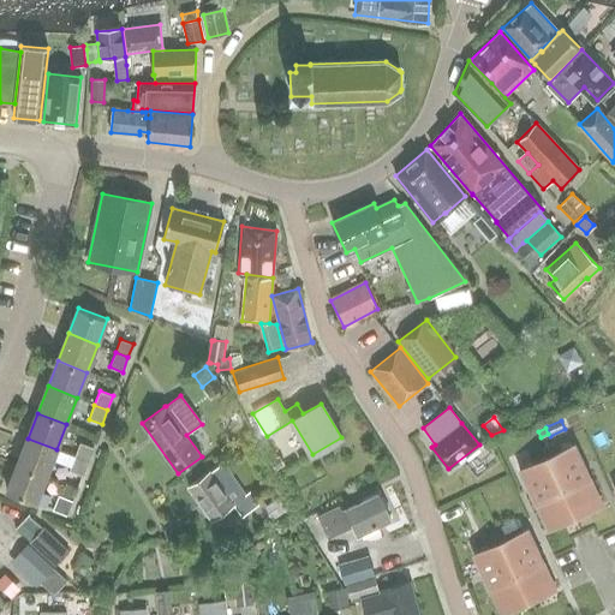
[(52,460),(57,449),(28,439),(17,465),(46,477),(52,460)]
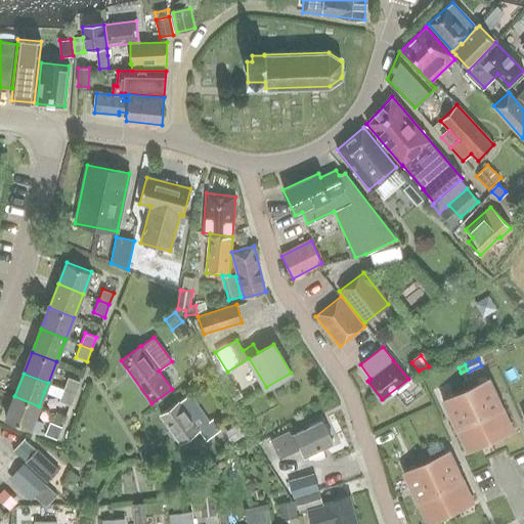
[(62,389),(74,393),(79,381),(68,377),(62,389)]
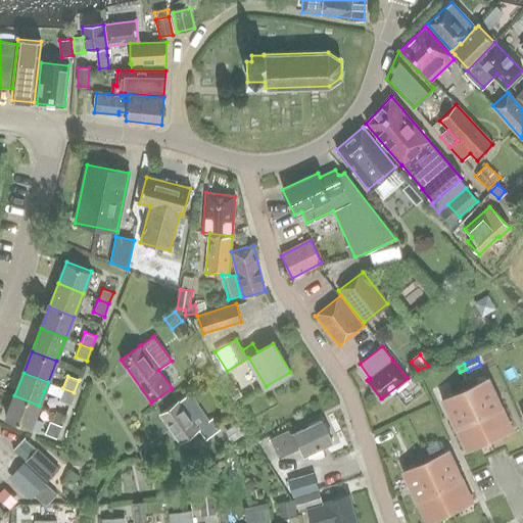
[(486,379),(465,389),(488,439),(510,430),(486,379)]
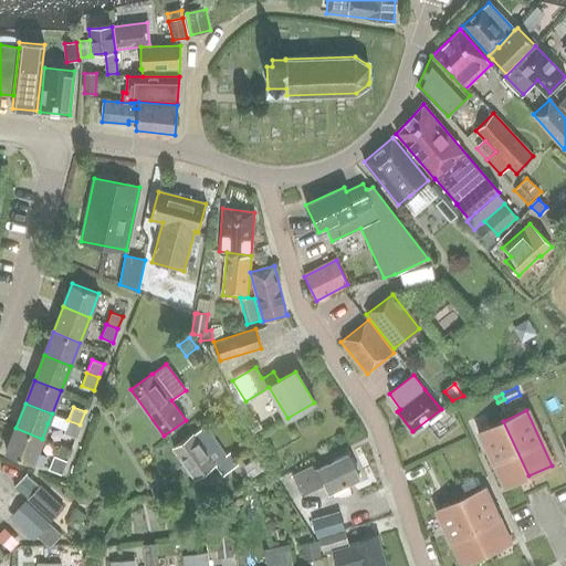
[(52,413),(48,423),(64,430),(67,420),(52,413)]
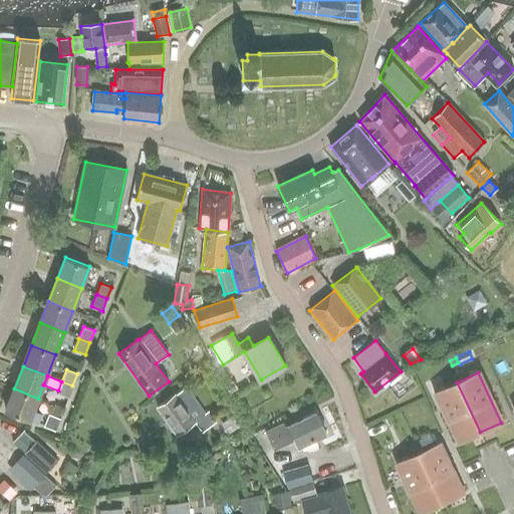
[(68,398),(72,386),(61,381),(58,391),(57,394),(68,398)]
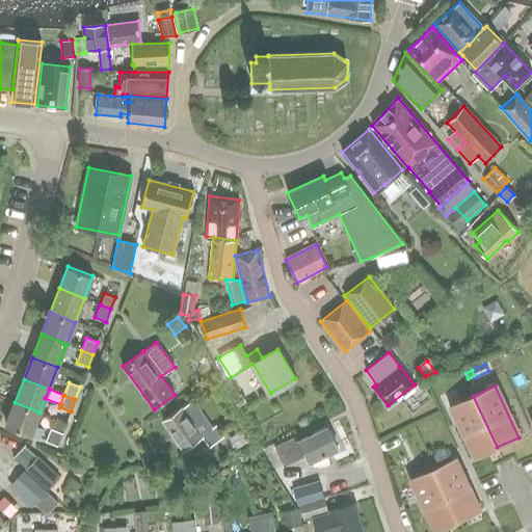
[(245,402),(242,396),(235,400),(239,406),(245,402)]
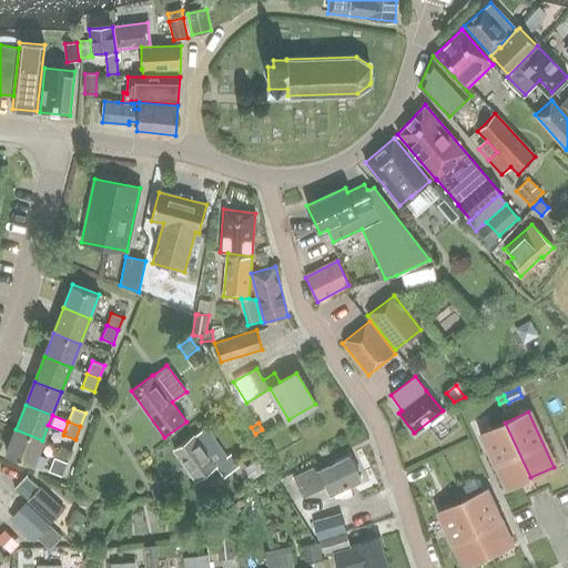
[(508,488),(530,477),(505,423),(483,434),(508,488)]
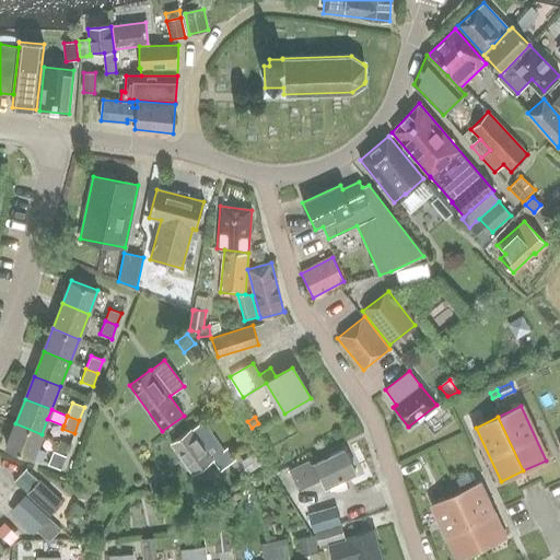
[(223,451),(202,421),(191,430),(191,429),(171,443),(193,474),(212,459),(220,470),(235,459),(228,447),(223,451)]
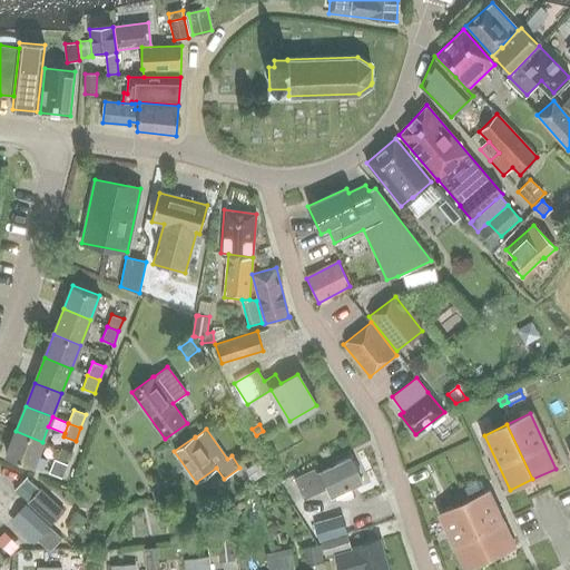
[(37,455),(42,442),(16,431),(7,455),(41,469),(46,459),(37,455)]
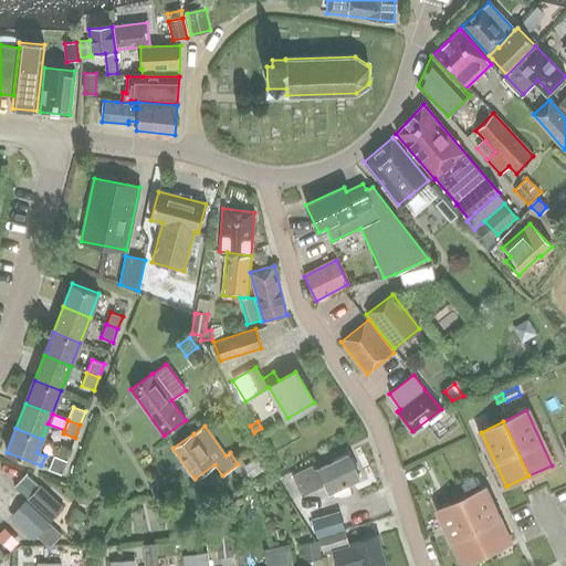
[(61,446),(56,457),(65,460),(70,449),(61,446)]
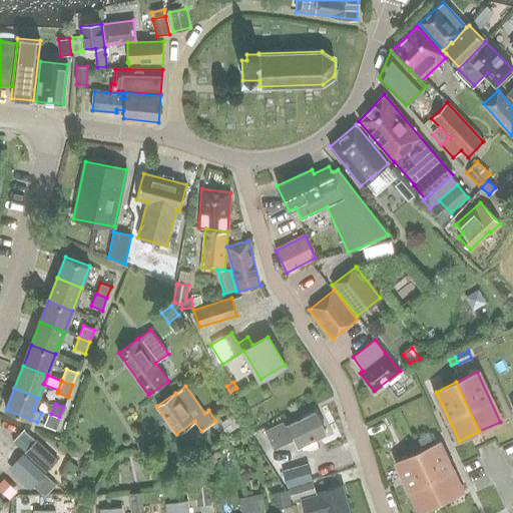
[(326,433),(316,412),(285,427),(283,422),(265,431),(274,449),(296,439),(299,445),(326,433)]
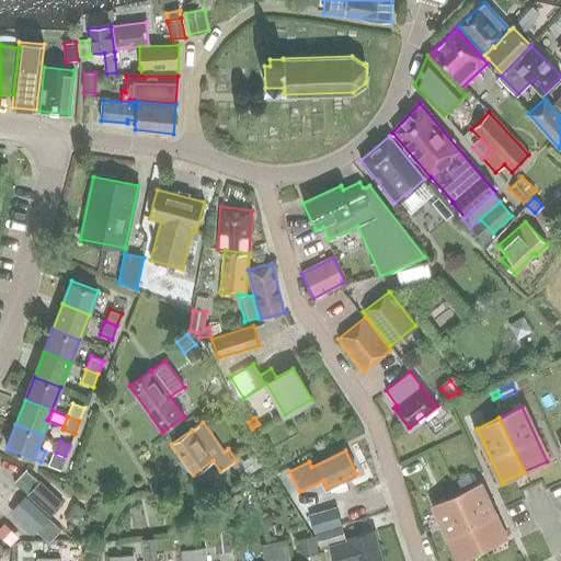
[(60,470),(66,457),(65,456),(56,453),(54,451),(48,465),(60,470)]
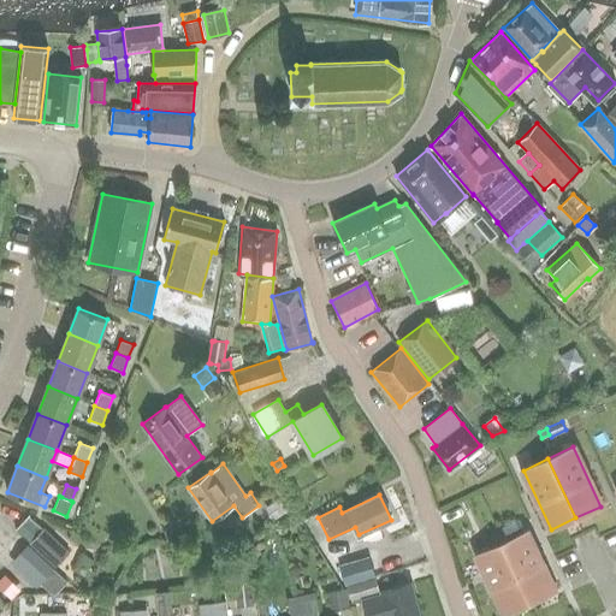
[(289,508),(282,496),(266,505),(274,517),(289,508)]
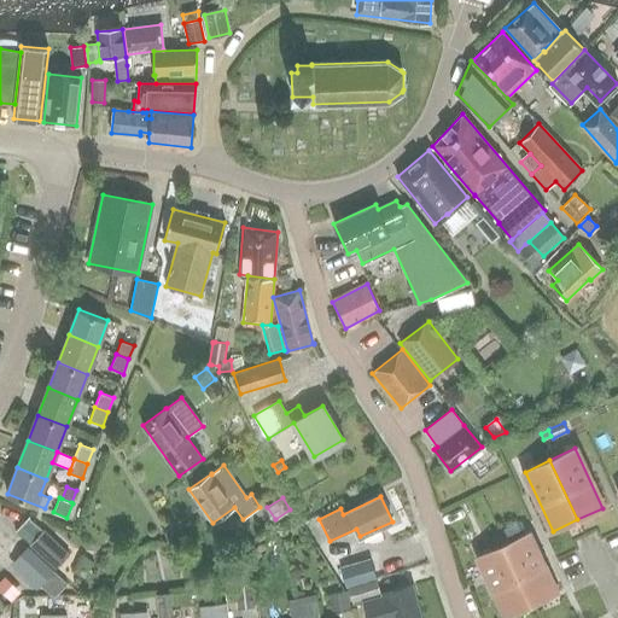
[(56,567),(69,553),(45,530),(31,546),(56,567)]
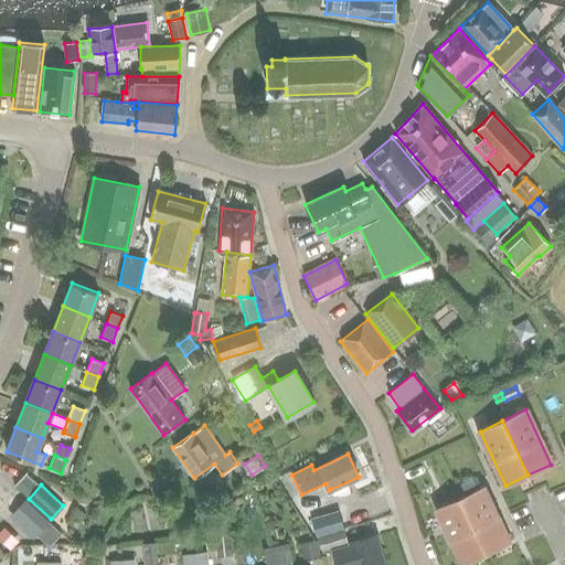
[(483,488),(460,499),(486,553),(508,542),(483,488)]
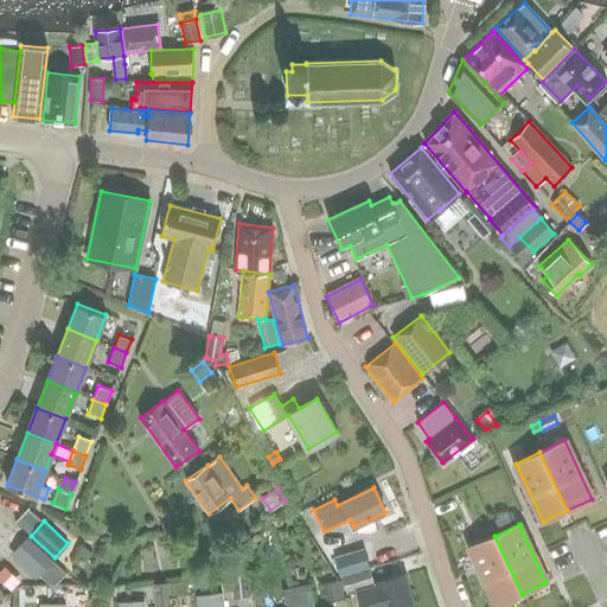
[(497,605),(522,594),(494,536),(470,547),(497,605)]
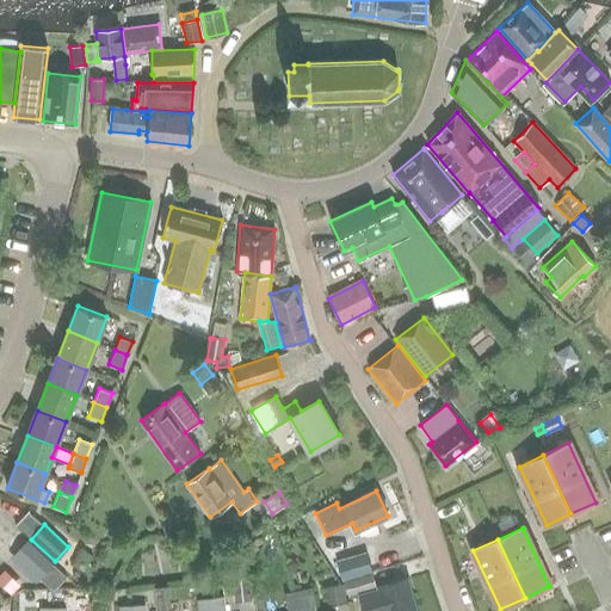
[(16,556),(13,557),(38,580),(39,579),(53,565),(29,542),(18,553),(16,556)]
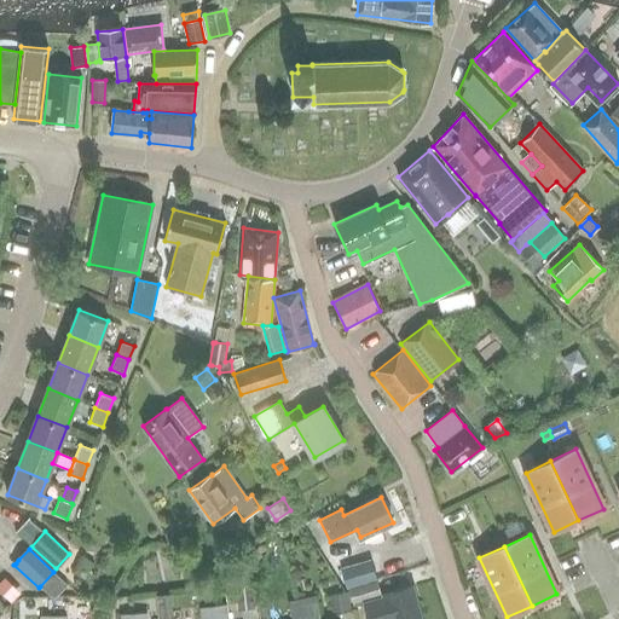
[(347,589),(377,578),(370,559),(340,570),(347,589)]
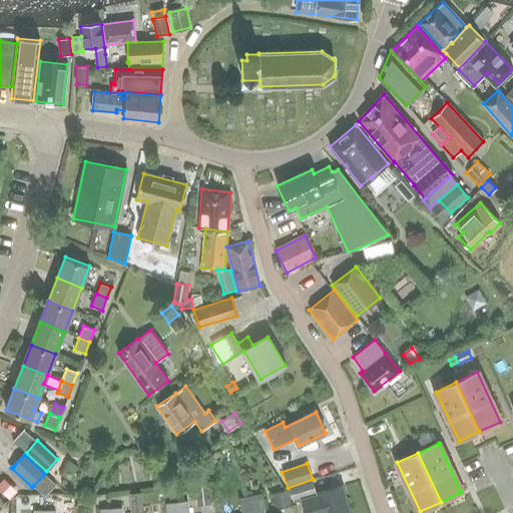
[(5,480),(0,485),(0,491),(8,499),(16,490),(5,480)]
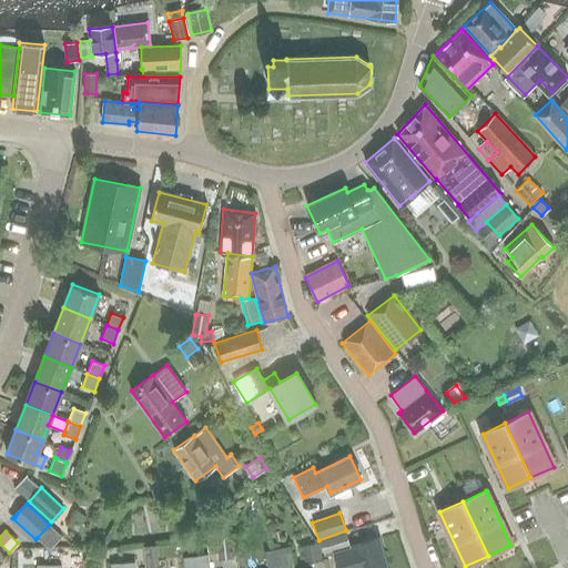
[(323,553),(348,545),(345,534),(320,540),(323,553)]
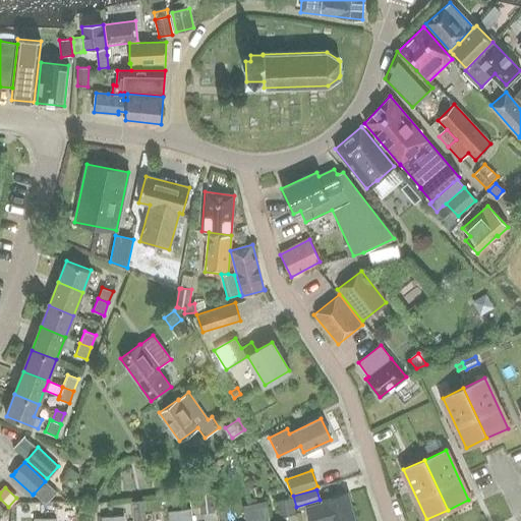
[(354,520),(347,493),(322,500),(322,502),(306,507),(309,520),(354,520)]
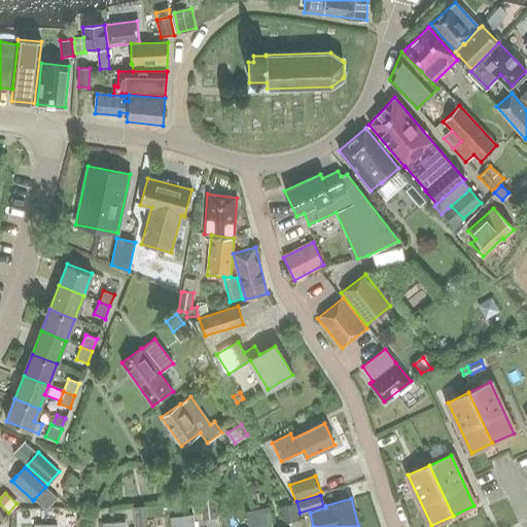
[(202,519),(217,517),(215,499),(200,501),(202,519)]
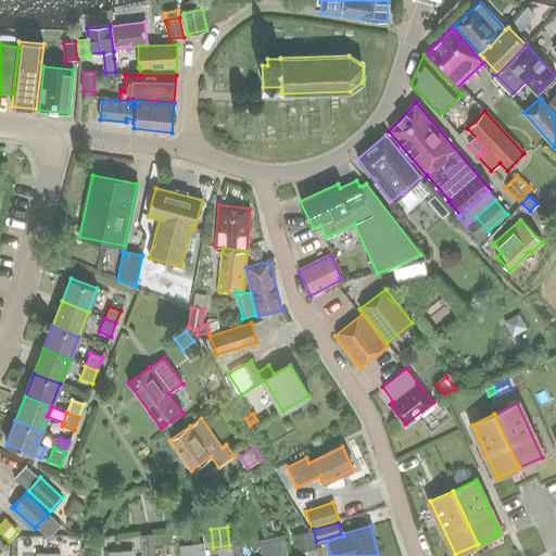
[(310,533),(295,536),(299,553),(313,550),(310,533)]
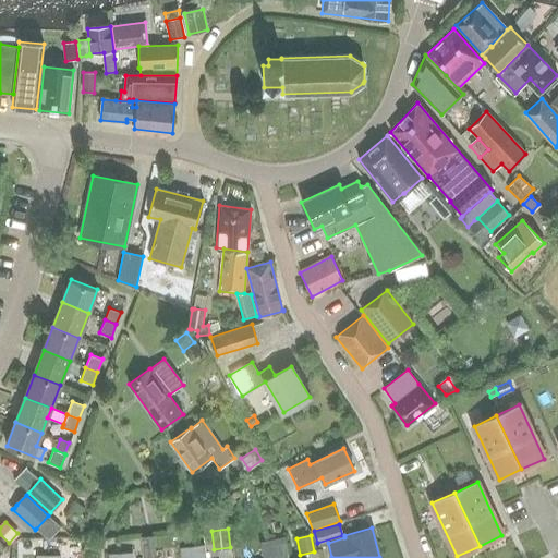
[(157,556),(156,536),(143,536),(144,556),(157,556)]
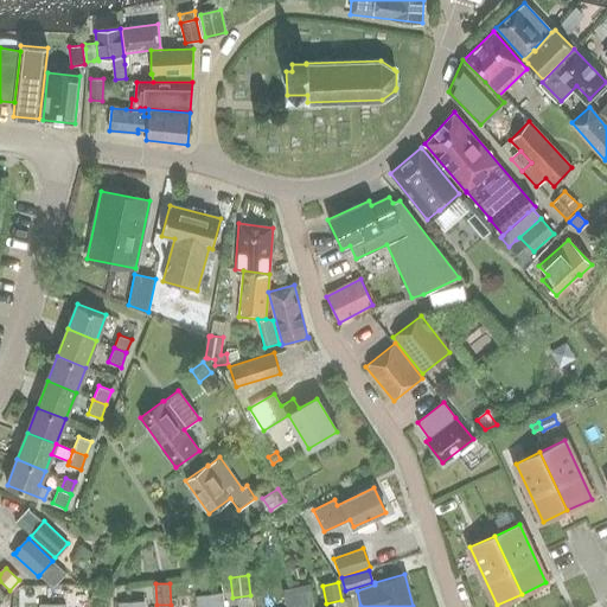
[(300,606),(313,602),(310,583),(296,587),(300,606)]
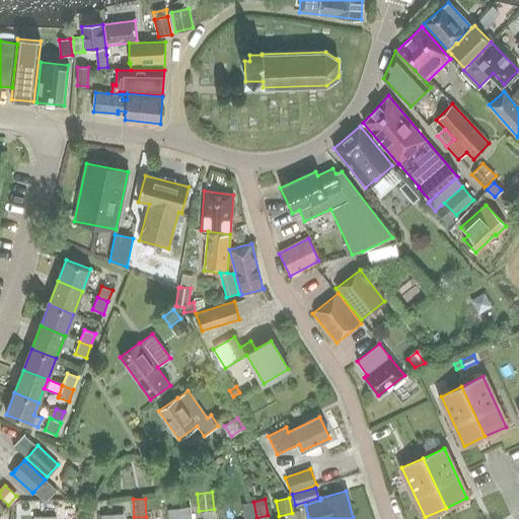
[(244,518),(249,518),(256,518),(253,502),(241,504),(244,518)]
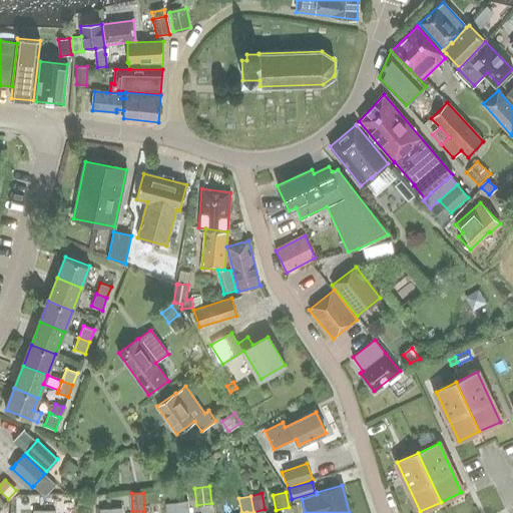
[(43,512),(54,512),(55,498),(44,498),(44,510),(43,512)]
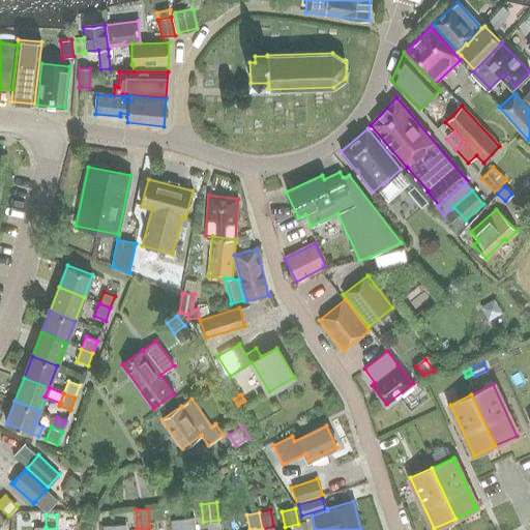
[(183,529),(195,529),(194,518),(182,519),(183,529)]
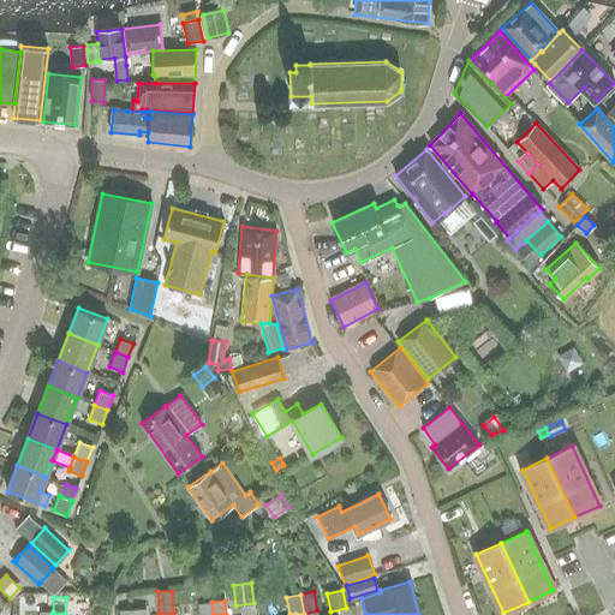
[(199,614),(213,614),(212,602),(199,604),(199,614)]
